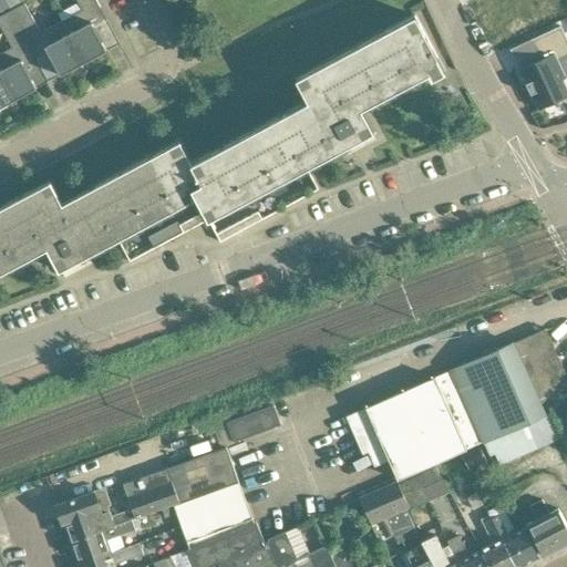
[(24,64),(35,59),(10,11),(4,0),(0,0),(0,24),(12,48),(0,53),(0,75),(13,100),(37,88),(24,64)]
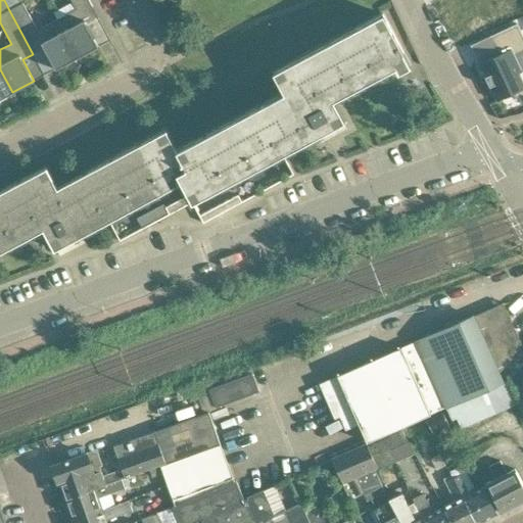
[(70,0),(76,8),(56,19),(77,57),(98,46),(87,26),(99,18),(88,0),(70,0)]
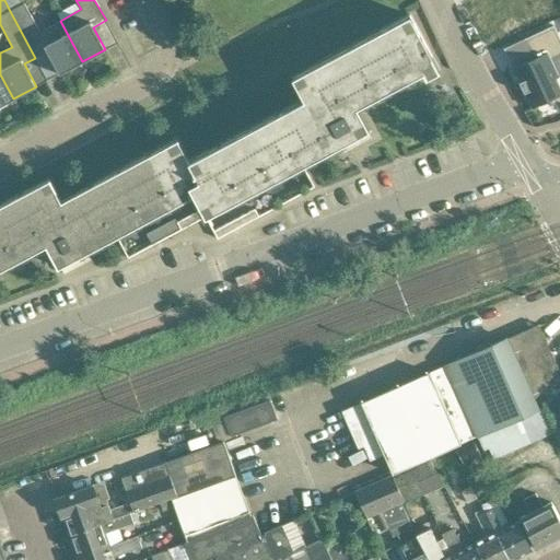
[(82,61),(60,21),(39,32),(24,3),(10,11),(35,58),(47,51),(59,73),(82,61)]
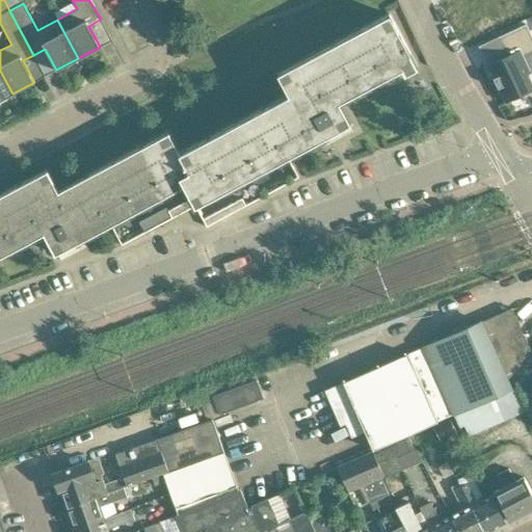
[(0,256),(44,233),(55,254),(57,253),(58,256),(84,242),(82,239),(110,224),(122,245),(170,219),(192,207),(193,207),(194,210),(196,208),(203,219),(207,227),(246,206),(298,178),(289,159),(316,144),(315,142),(323,138),(324,140),(350,127),(348,124),(350,124),(339,102),(401,69),(404,74),(417,68),(389,15),(388,14),(361,28),(361,29),(277,74),(288,94),(179,152),(168,132),(167,133),(167,132),(57,190),(47,170),(0,194),(0,256)]
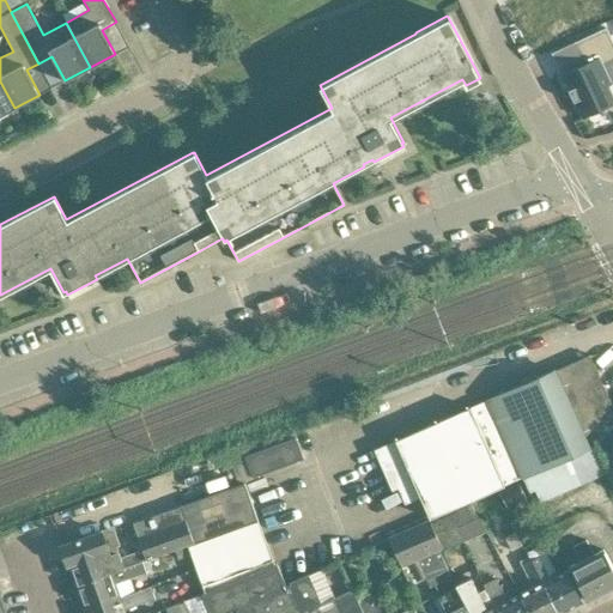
[(584,65),(563,74),(570,90),(569,91),(574,102),(575,102),(583,119),(612,104),(612,97),(608,86),(611,85),(602,66),(612,60),(612,42),(606,28),(574,43),(584,65)]
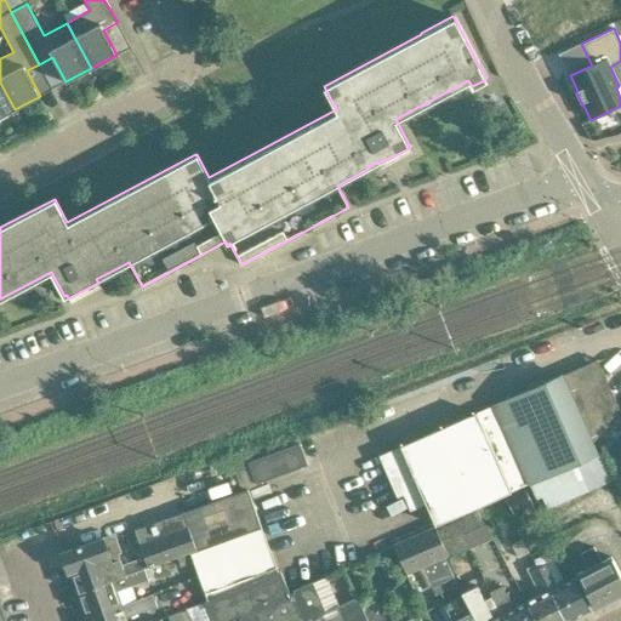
[(0,117),(15,109),(0,83),(0,117)]
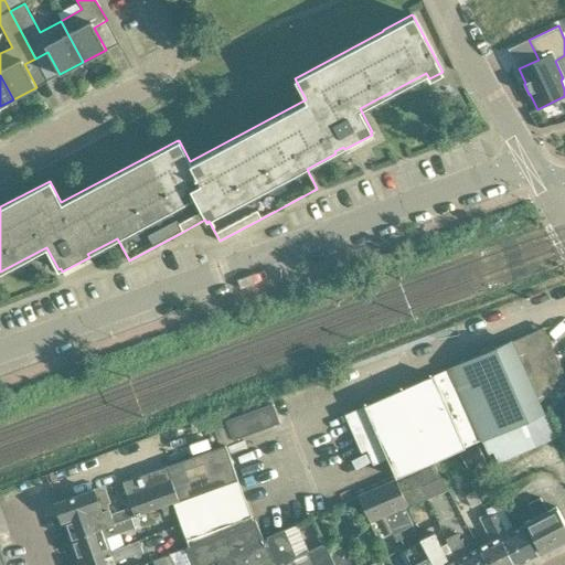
[(344,415),(354,435),(362,452),(368,450),(374,465),(388,458),(396,478),(482,440),(482,441),(515,426),(547,412),(564,390),(564,388),(563,386),(564,385),(564,375),(544,327),(449,369),(451,372),(435,379),(434,375),(344,415)]
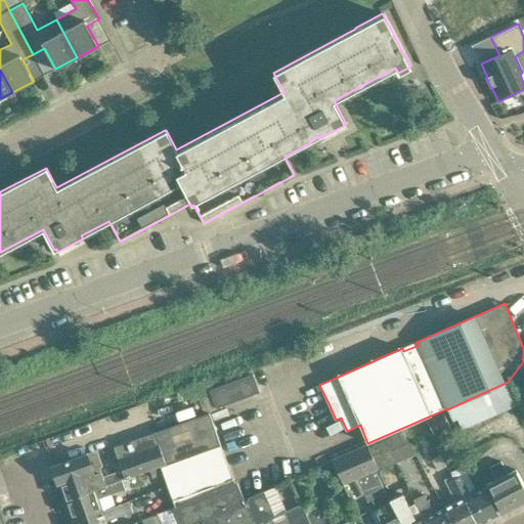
[(523,361),(508,382),(523,376),(523,361)]
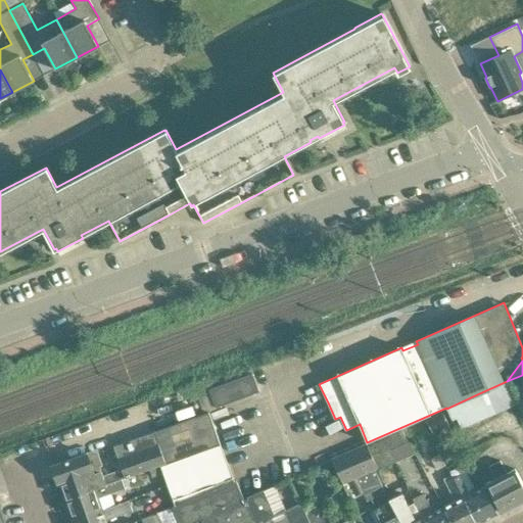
[(208,389),(216,408),(258,391),(252,373),(208,389)]
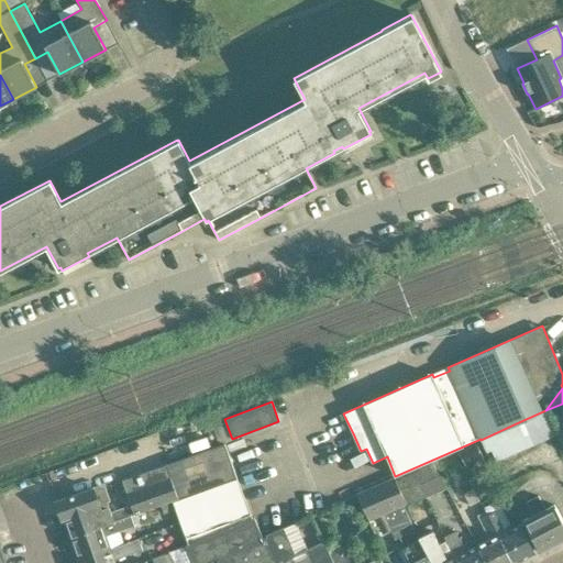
[(492,464),(525,449),(514,424),(481,440),(492,464)]
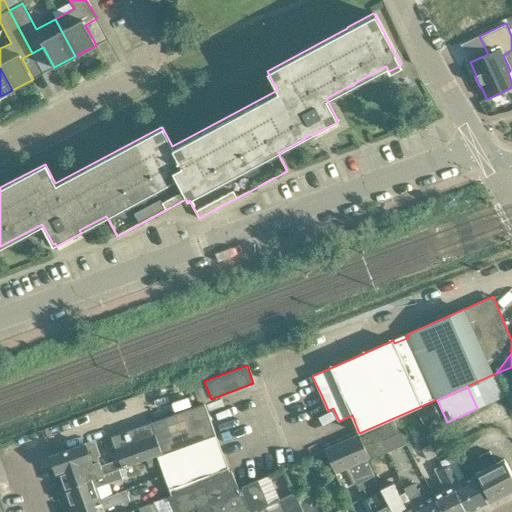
[(91,442),(51,456),(56,472),(60,471),(61,475),(60,475),(60,476),(62,476),(66,487),(93,477),(94,478),(119,469),(156,455),(215,434),(204,403),(111,436),(119,459),(100,466),(97,457),(98,454),(94,443),(91,442)]
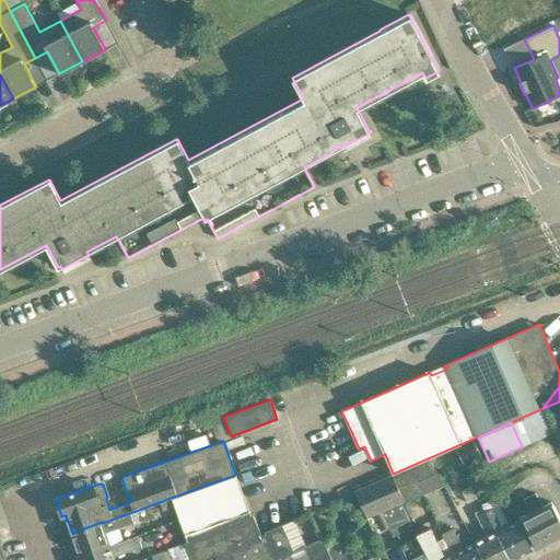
[(474,442),(456,452),(463,464),(480,454),(474,442)]
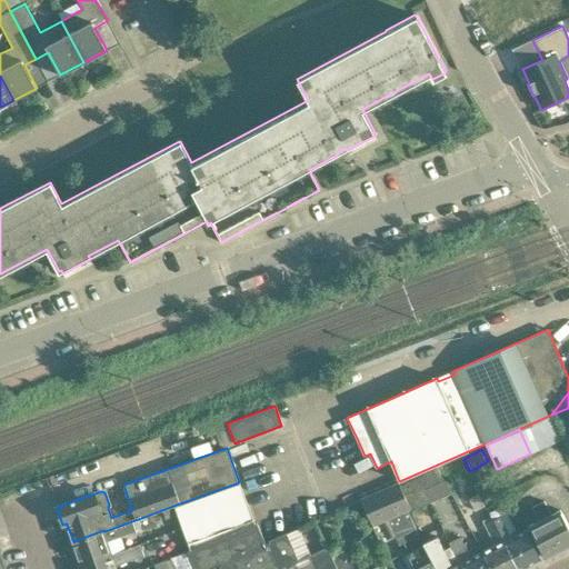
[(437,468),(419,476),(431,501),(450,492),(437,468)]
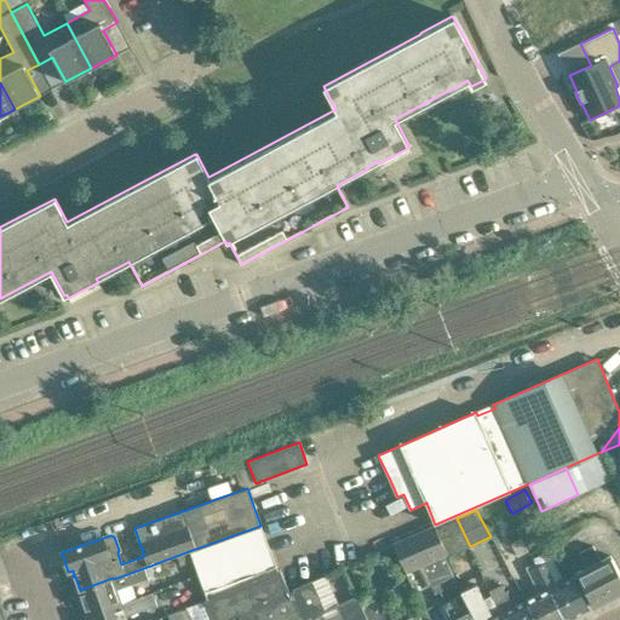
[(434,526),(432,527),(447,557),(470,546),(457,518),(435,528),(434,526)]
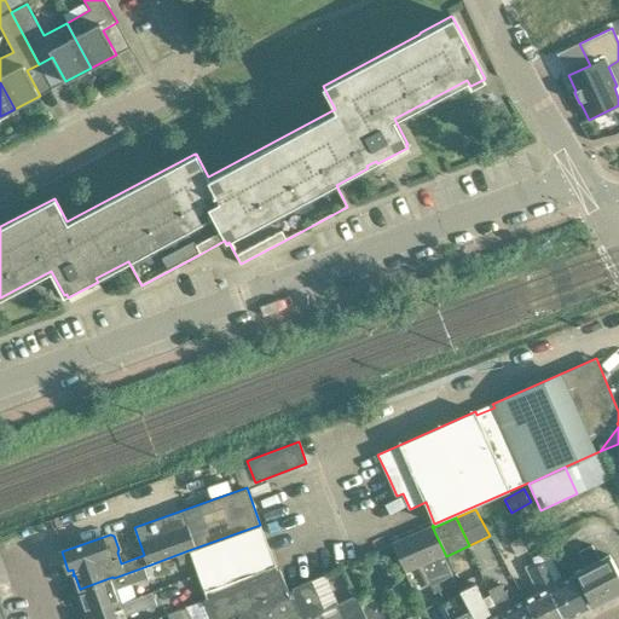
[(260,525),(189,550),(197,574),(208,571),(268,548),(260,525)]
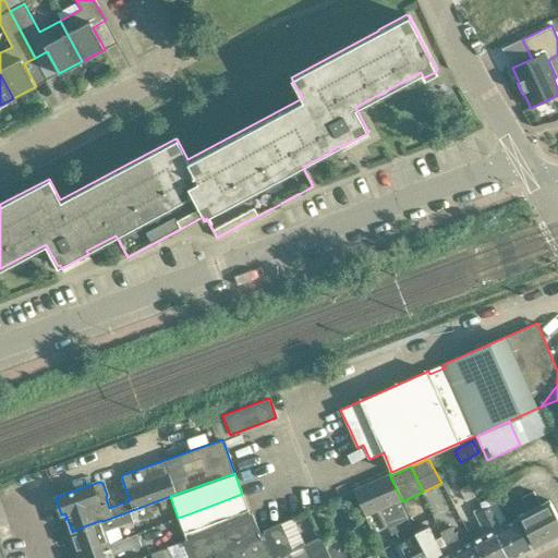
[(402,501),(389,474),(390,473),(352,489),(364,516),(401,500),(402,502),(402,501)]
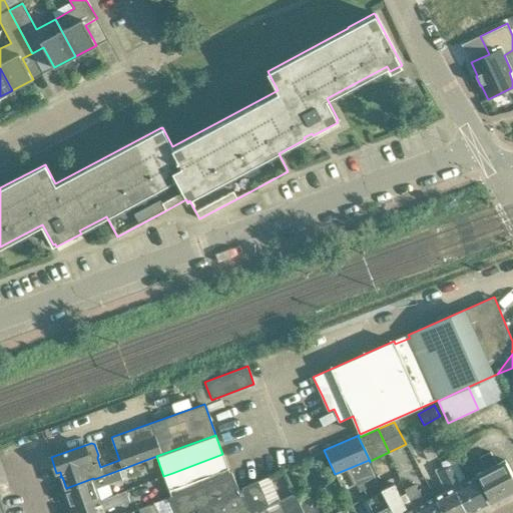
[(431,445),(422,450),(428,461),(436,456),(431,445)]
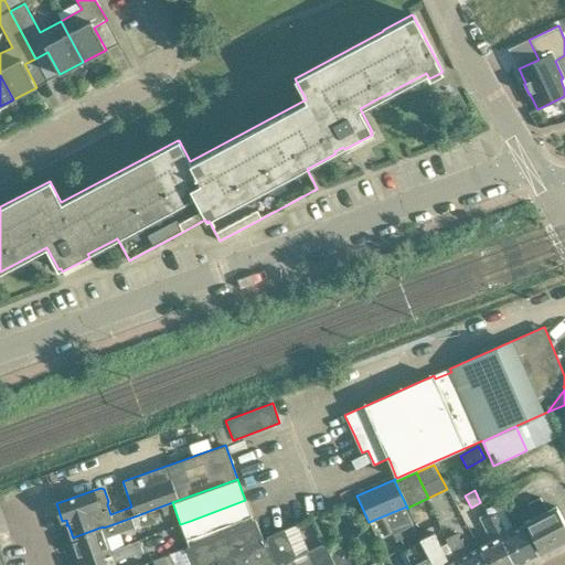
[(525,523),(531,534),(541,554),(564,541),(564,522),(556,507),(546,511),(540,498),(528,504),(535,518),(525,523)]
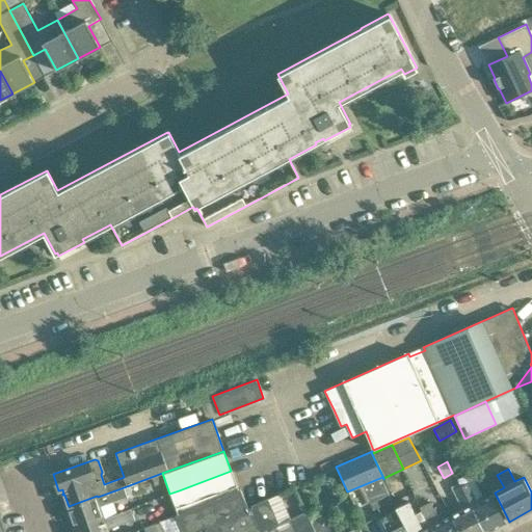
[(179,490),(169,494),(178,514),(160,522),(164,531),(197,531),(201,531),(201,529),(247,507),(240,488),(238,489),(231,471),(179,490)]
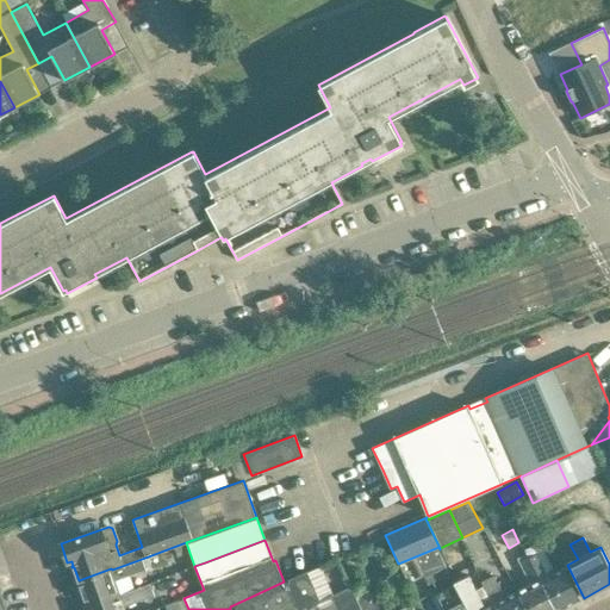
[(527,549),(528,553),(556,609),(559,609),(580,599),(565,568),(554,573),(554,572),(549,574),(548,572),(553,568),(540,543),(527,549)]
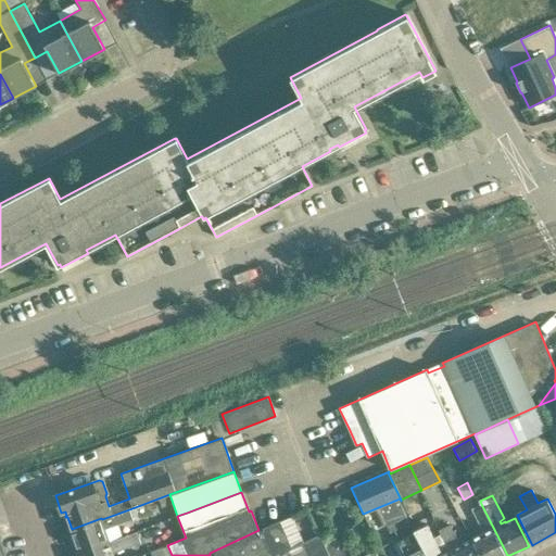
[(485,532),(472,539),(480,555),(507,555),(481,504),(474,508),(485,532)]
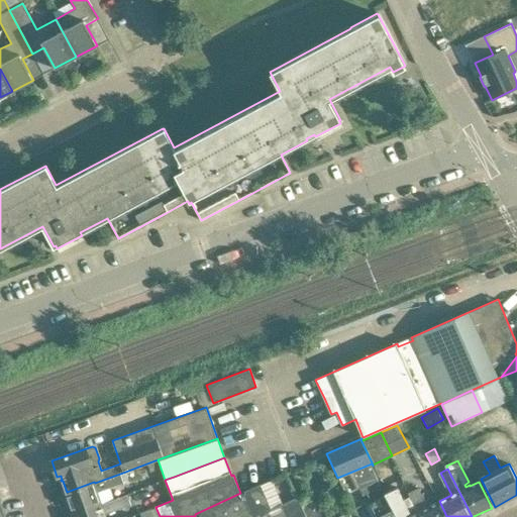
[(94,482),(67,492),(65,492),(73,514),(102,504),(114,499),(109,488),(123,483),(120,474),(95,483),(94,482)]
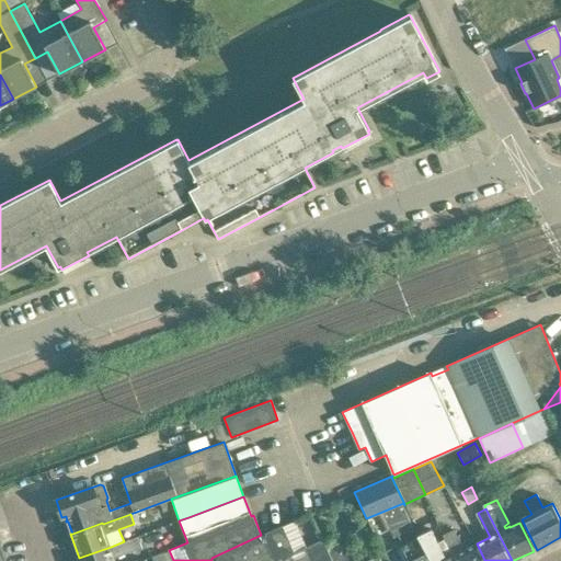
[(333,560),(323,539),(306,548),(306,547),(294,552),(283,525),(265,533),(266,536),(278,560),(333,560)]
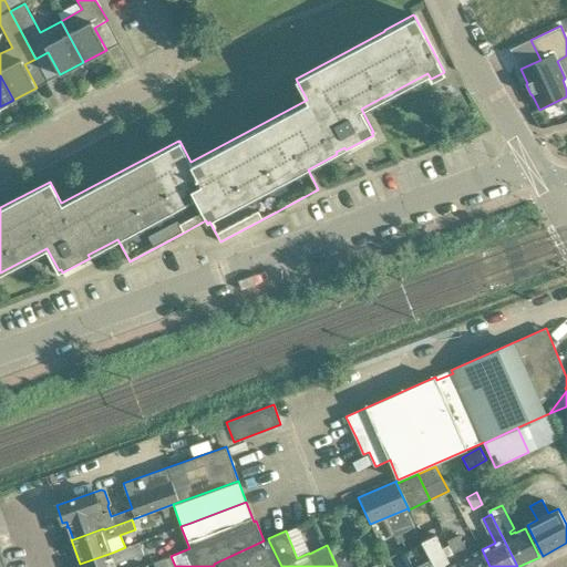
[(435,534),(424,539),(437,566),(462,566),(460,560),(449,539),(446,540),(449,545),(443,547),(435,534)]
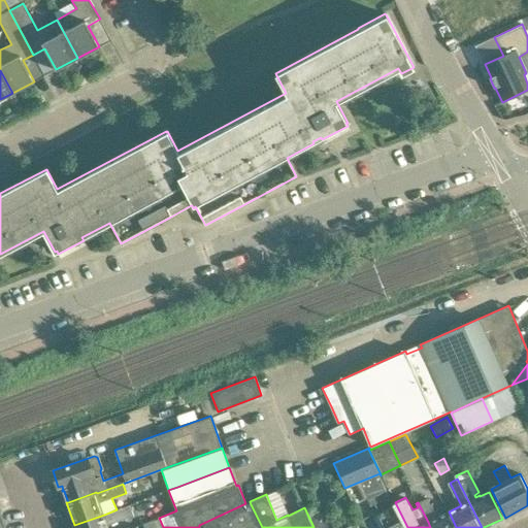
[(427,498),(418,502),(428,522),(430,527),(456,527),(449,512),(436,518),(427,498)]
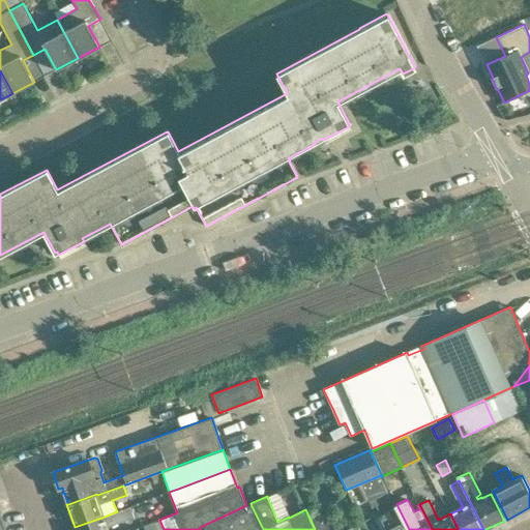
[(409,529),(396,504),(394,505),(398,509),(382,518),(388,529),(409,529)]
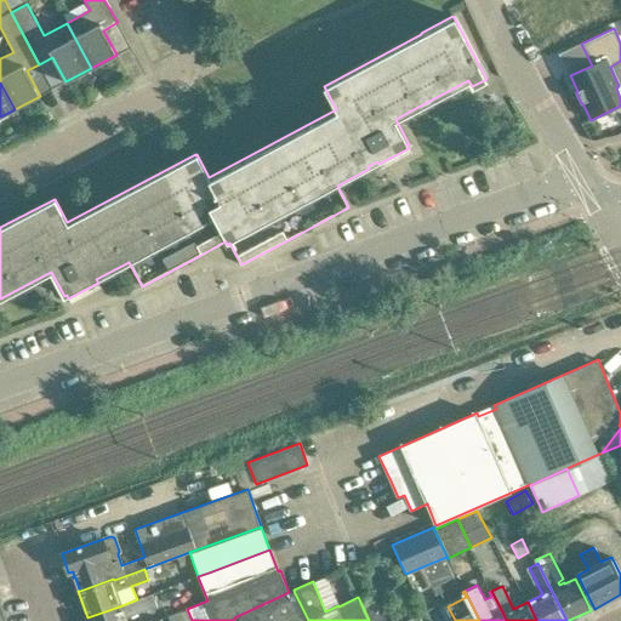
[(289,592),(234,617),(234,620),(238,617),(239,620),(308,620),(295,593),(290,594),(289,592)]
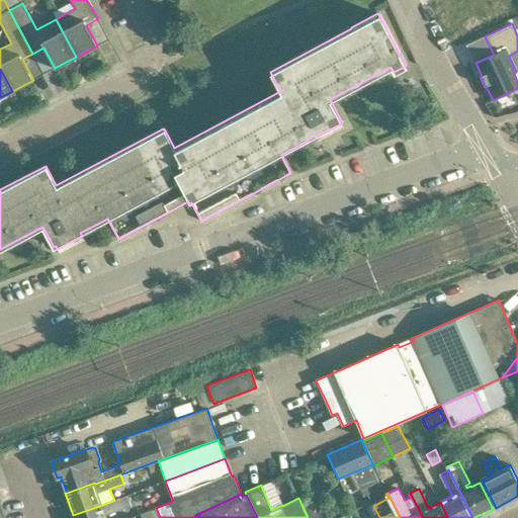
[(102,505),(73,515),(74,517),(127,517),(134,515),(126,517),(105,517),(105,515),(131,505),(126,496),(114,500),(102,505)]
